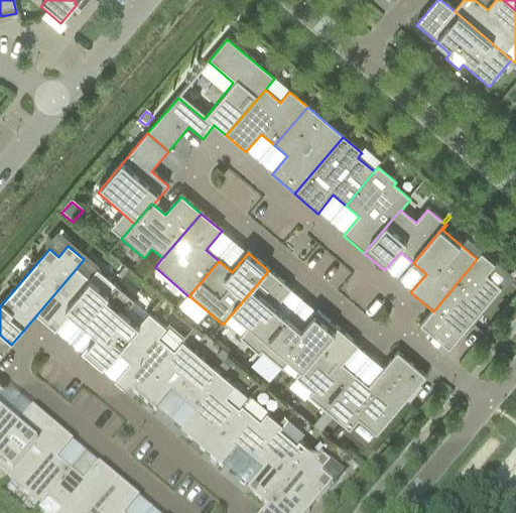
[(433,311),(420,327),(448,352),(501,289),(510,279),(495,266),(482,255),(481,254),(477,259),(433,311)]
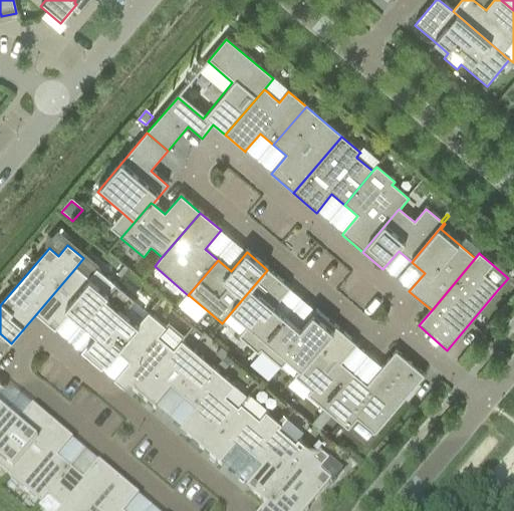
[(75,268),(35,315),(55,332),(70,313),(83,324),(85,322),(115,286),(96,270),(88,279),(75,268)]
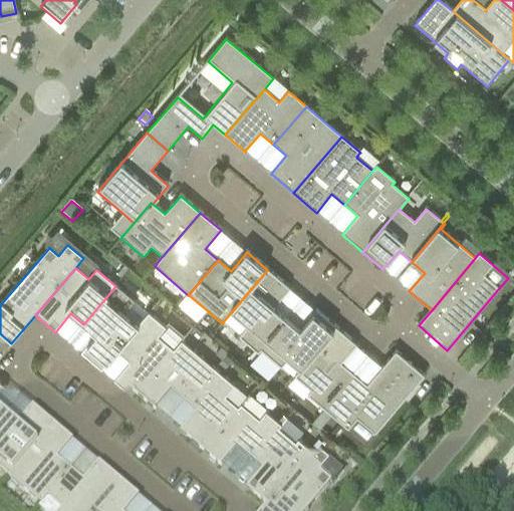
[(123,269),(117,277),(120,280),(127,272),(123,269)]
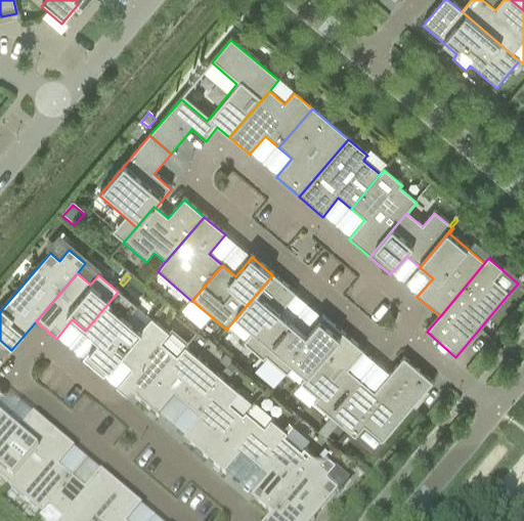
[(266,358),(294,326),(279,313),(295,296),(296,295),(273,275),(272,275),(236,317),(251,329),(252,331),(254,332),(244,344),(263,361),(266,358)]
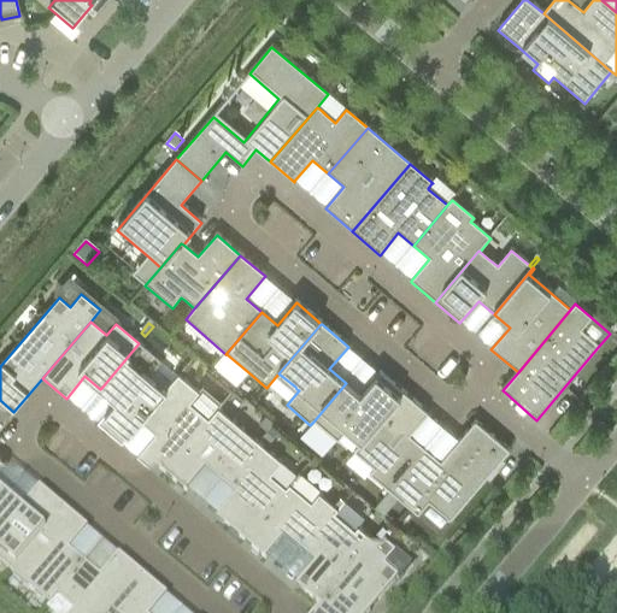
[(141,419),(166,390),(150,376),(162,363),(139,343),(103,387),(100,389),(116,402),(97,424),(121,444),(139,423),(141,419)]
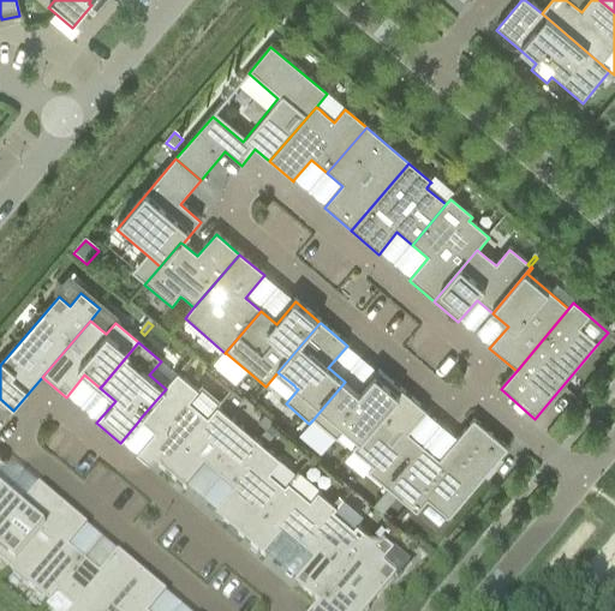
[(360,442),(402,393),(399,390),(378,372),(377,373),(359,394),(345,382),(312,420),(336,441),(346,430),(347,431),(360,442)]
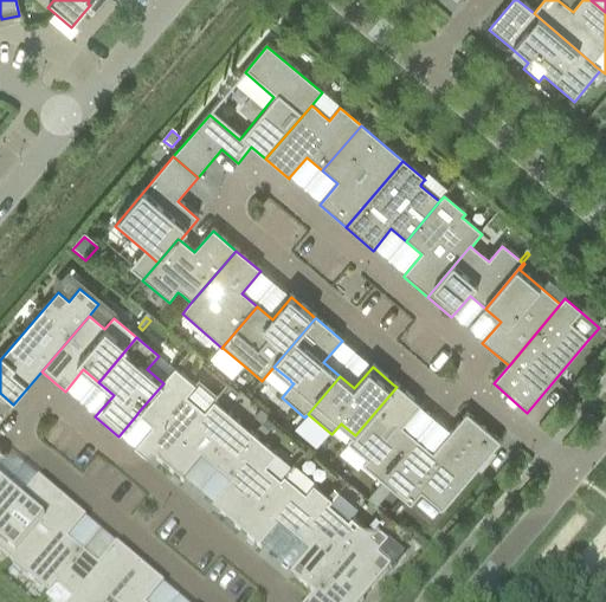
[(136,447),(134,450),(158,470),(160,467),(205,414),(200,410),(186,397),(195,387),(175,369),(163,383),(139,412),(136,415),(139,416),(140,418),(150,426),(153,428),(136,447)]
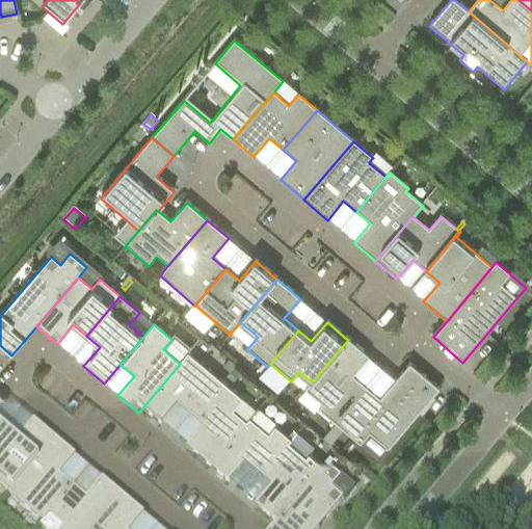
[(348,340),(312,382),(304,390),(322,405),(318,410),(336,425),(367,388),(353,376),(369,359),(369,358),(348,340)]
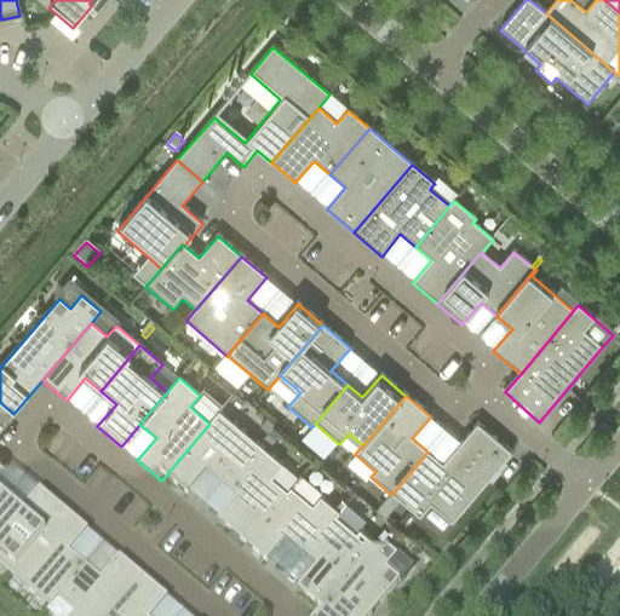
[(223,489),(259,447),(219,413),(211,424),(210,424),(164,478),(161,481),(185,501),(205,479),(220,493),(223,489)]
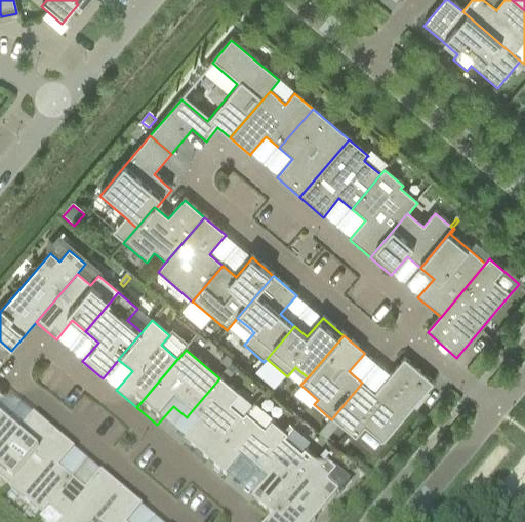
[(226,357),(220,364),(227,369),(232,363),(226,357)]
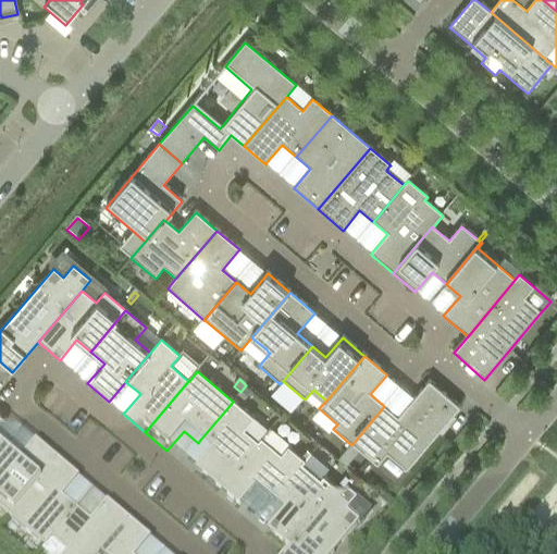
[(360,452),(378,467),(387,455),(394,462),(395,462),(406,471),(407,471),(460,408),(429,382),(413,399),(398,418),(384,406),(351,445),(360,452)]
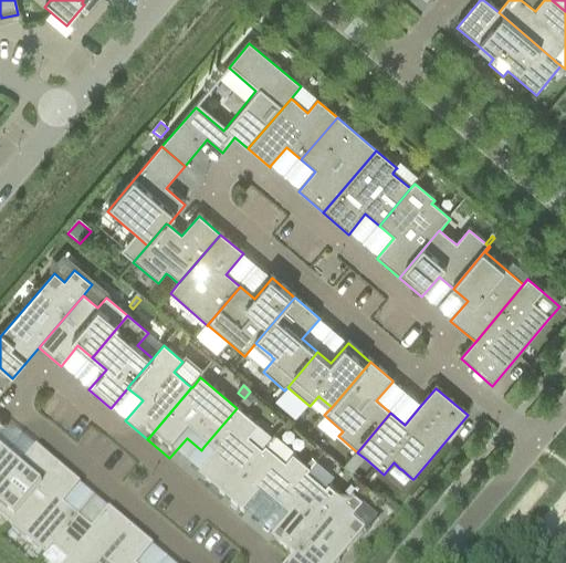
[(237,408),(203,447),(201,450),(215,462),(198,482),(220,501),(222,498),(263,450),(249,438),(259,427),(237,408)]
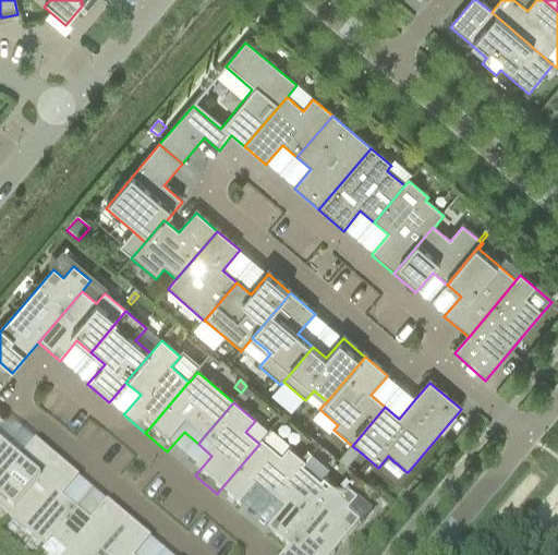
[(219,491),(217,494),(239,513),(241,509),(256,493),(270,505),(273,502),(275,498),(305,462),(303,461),(289,449),(269,432),(263,441),(259,444),(219,491)]
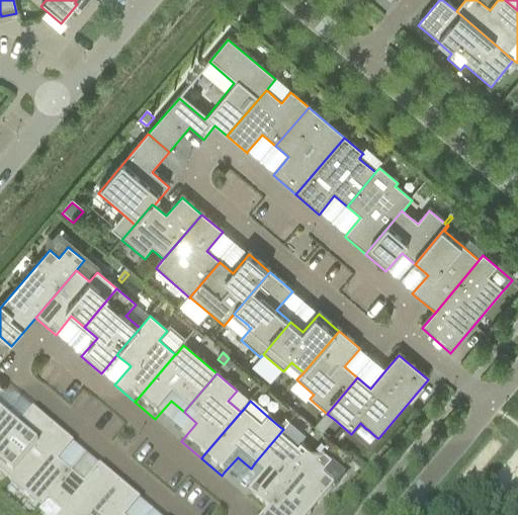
[(3,422),(0,425),(0,480),(7,486),(9,483),(53,432),(32,414),(16,433),(4,422),(3,422)]
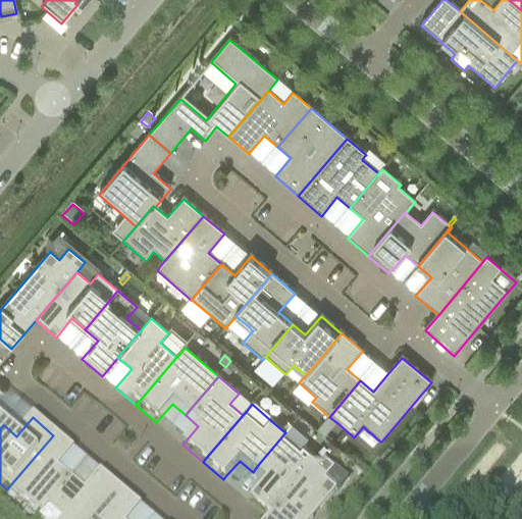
[(329,417),(316,432),(324,438),(337,423),(329,417)]
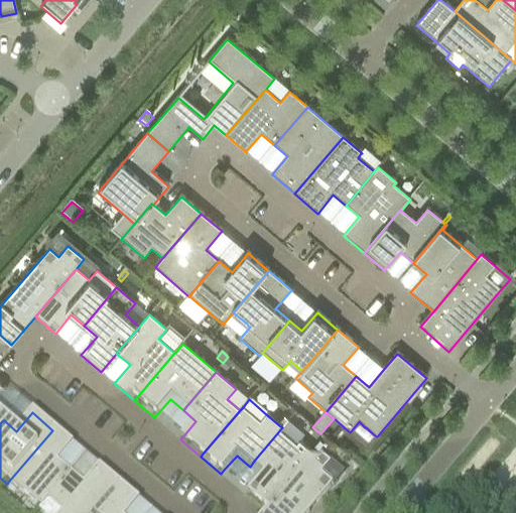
[(252,464),(250,467),(262,477),(247,496),(266,512),(269,510),(314,456),(299,442),(297,445),(280,431),(283,428),(282,427),(254,461),(252,464)]
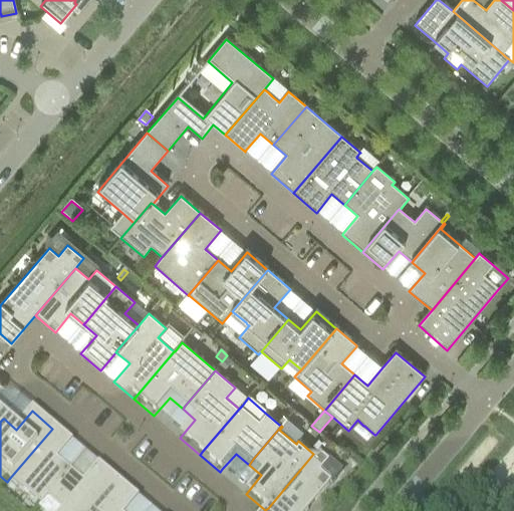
[(52,429),(9,479),(7,482),(40,510),(42,507),(69,475),(56,464),(72,446),(53,429),(52,429)]
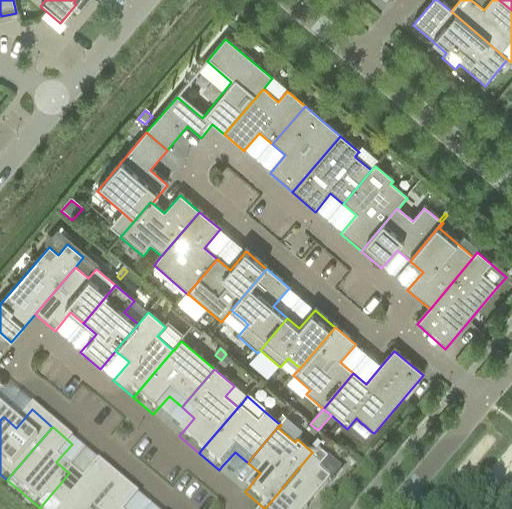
[(312,452),(267,506),(264,508),(309,508),(330,485),(318,475),(327,465),(313,452),(312,452)]
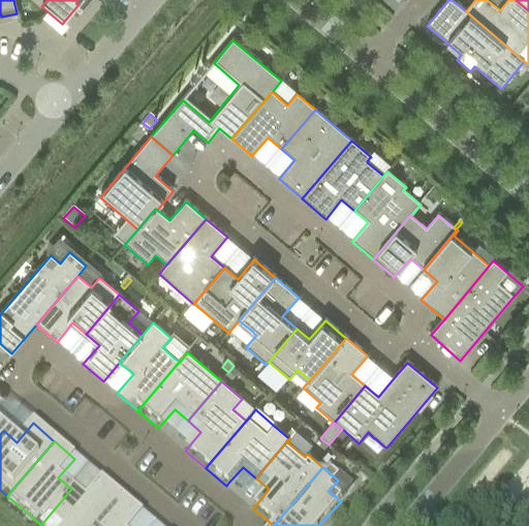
[(41,525),(98,525),(122,498),(103,484),(101,481),(88,496),(85,500),(74,491),(71,489),(43,522),(41,525)]
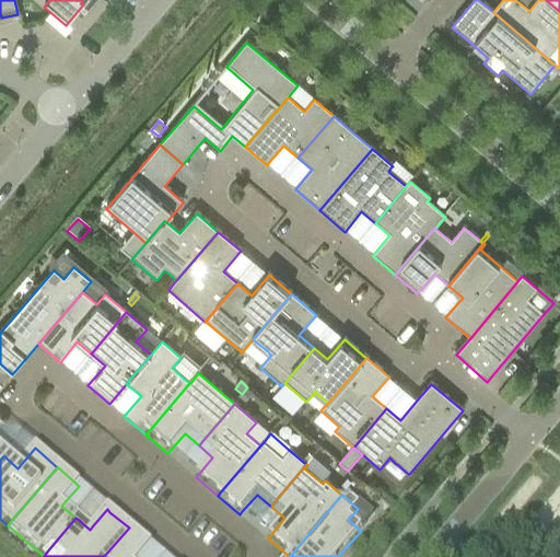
[(142,556),(151,546),(129,528),(104,556),(142,556)]
